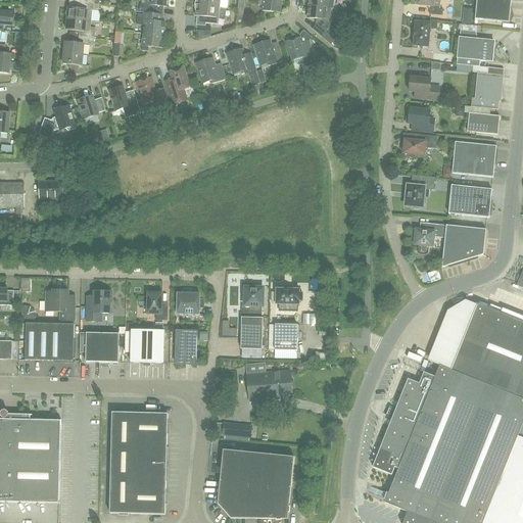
[(167,7),(167,0),(146,0),(146,4),(140,4),(139,12),(152,13),(152,5),(167,7)]
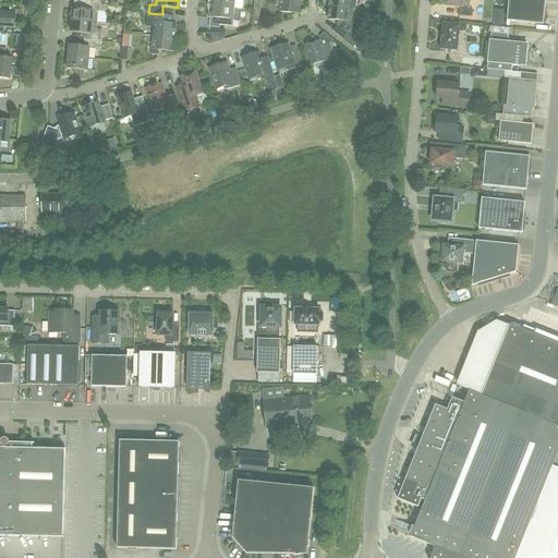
[(299,14),(300,2),(282,0),(275,0),(275,5),(280,7),(280,12),(299,14)]
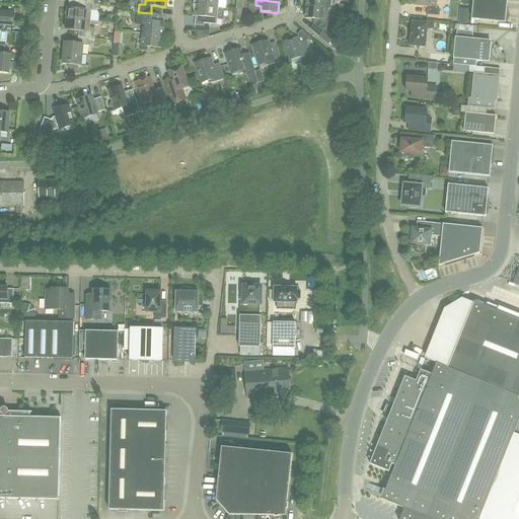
[(306,0),(306,7),(323,8),(329,9),(330,0),(306,0)]
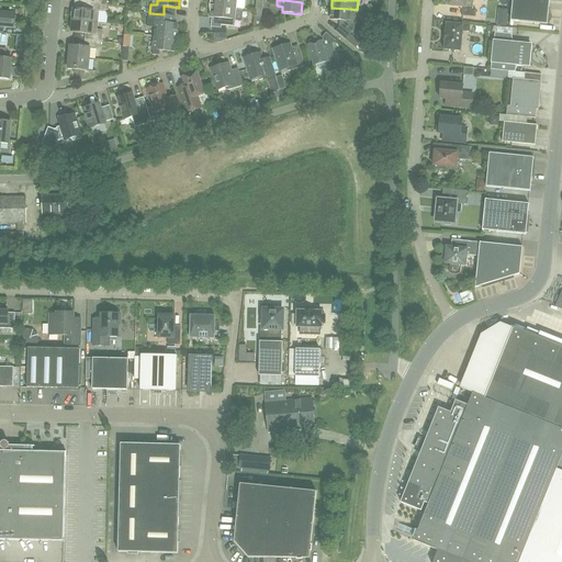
[(472,10),(473,0),(448,0),(448,6),(462,7),(461,15),(475,17),(476,10),(472,10)]
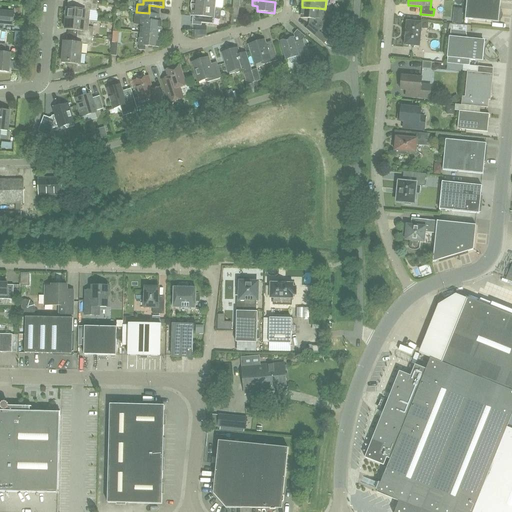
[(498,22),(501,0),(500,0),(466,0),(465,19),(498,22)]
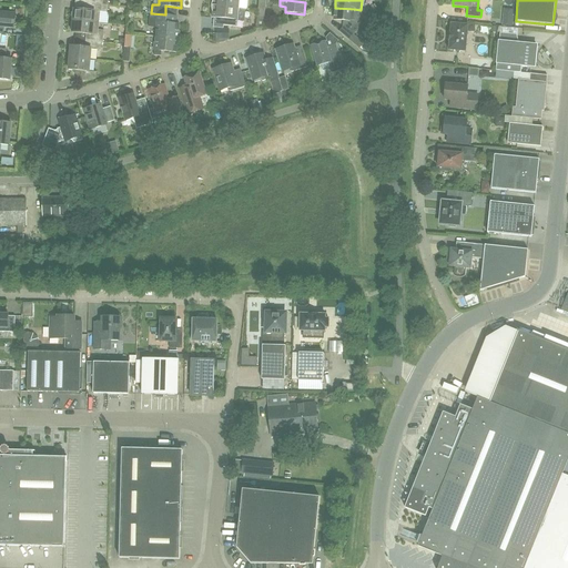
[(71,19),(73,19),(73,21),(99,23),(100,11),(107,12),(108,6),(103,4),(89,3),(88,10),(72,9),(71,19)]
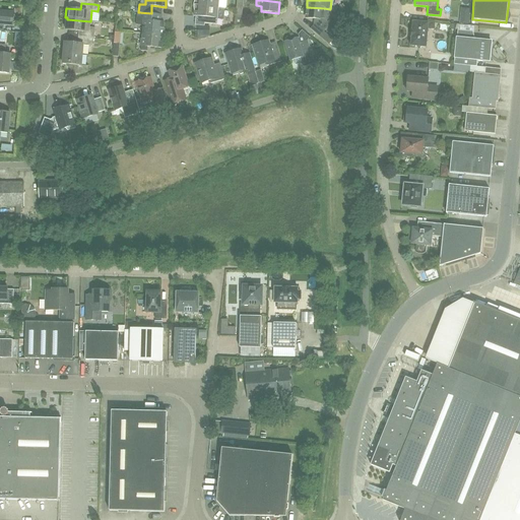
[(218,7),(193,4),(193,5),(194,7),(194,9),(194,11),(194,16),(205,17),(205,23),(217,24),(218,7)]
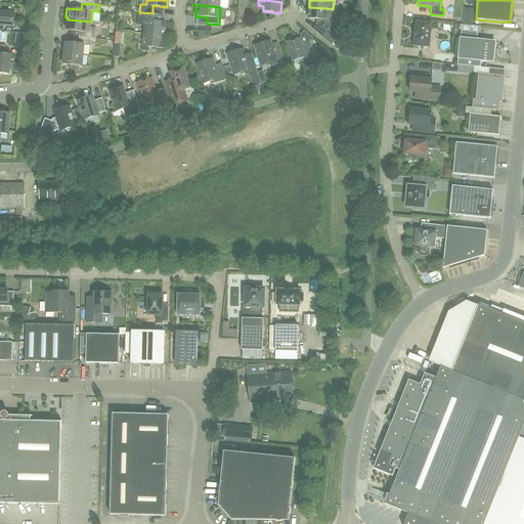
[(319,20),(312,29),(332,45),(336,40),(322,29),(329,22),(331,18),(332,10),(326,9),(326,8),(309,7),(308,17),(317,18),(319,20)]
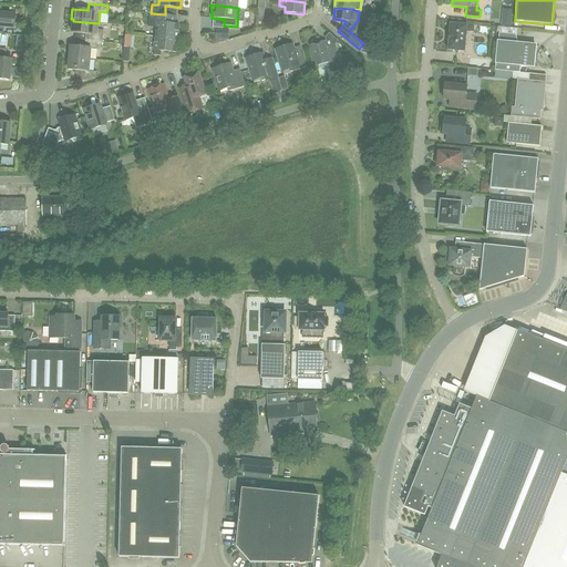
[(513,10),(503,9),(501,26),(511,27),(513,10)]
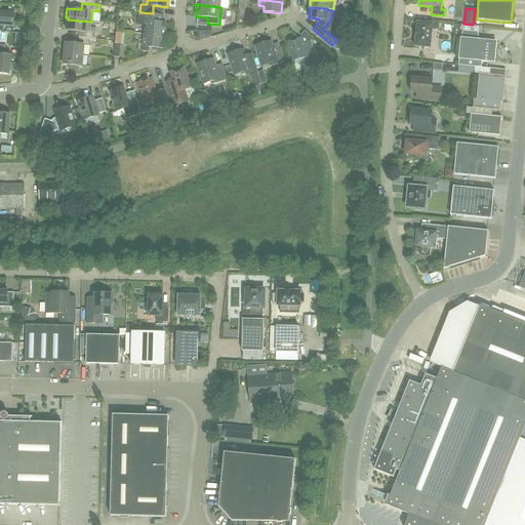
[(0,30),(0,31),(1,25),(13,26),(14,13),(0,11),(0,30)]
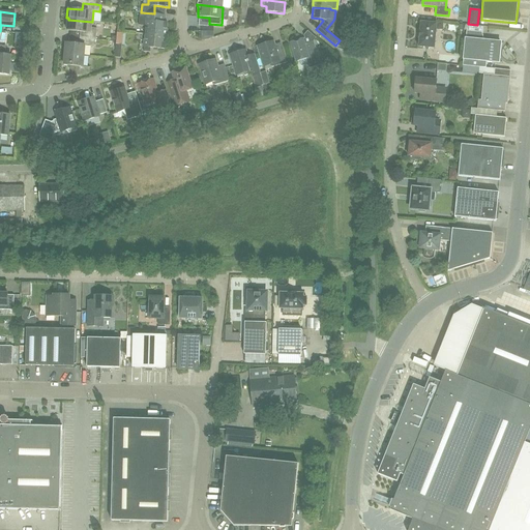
[(146,26),(145,34),(167,36),(168,23),(165,23),(166,17),(140,15),(139,25),(146,26)]
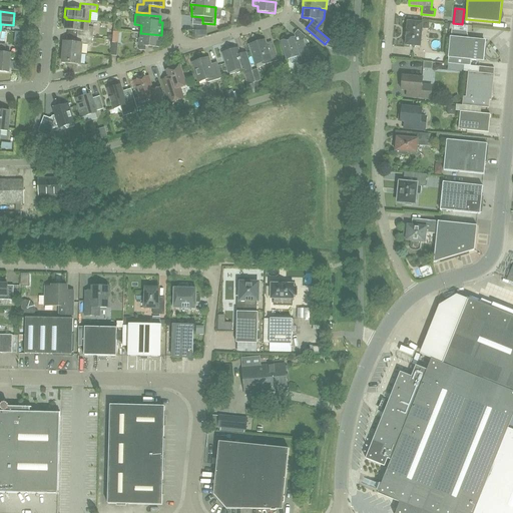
[(77,30),(77,36),(91,38),(93,38),(94,27),(89,27),(89,21),(66,19),(66,20),(64,20),(63,26),(65,26),(65,29),(77,30)]
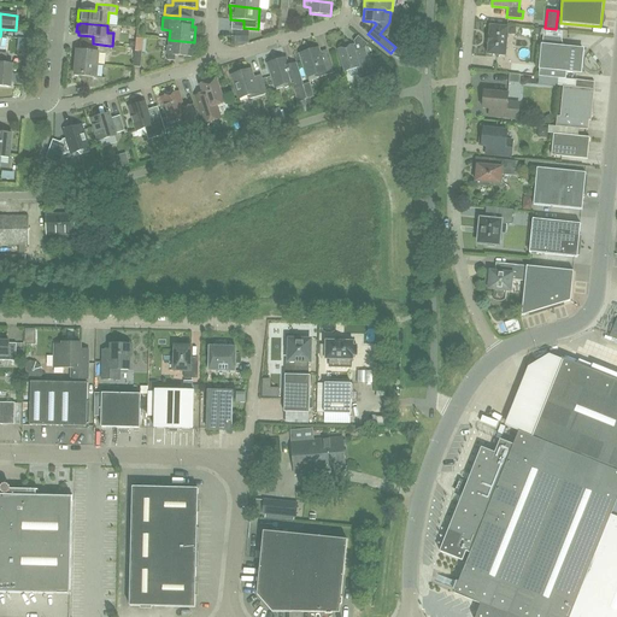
[(505,56),(509,28),(489,25),(487,54),(505,56)]
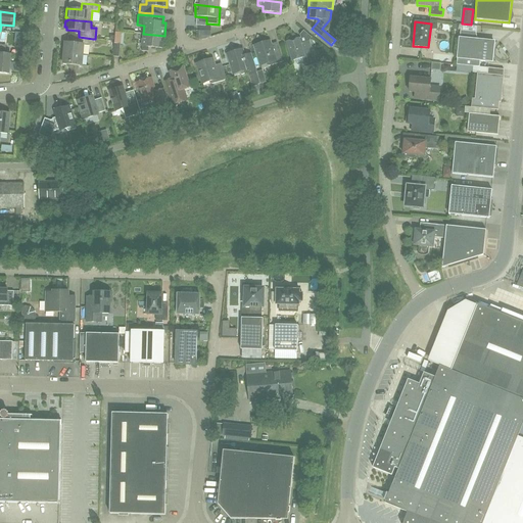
[(476,32),(461,30),(460,37),(459,37),(457,58),(457,64),(473,66),(479,67),(479,66),(480,61),(489,62),(490,53),(492,52),(492,50),(490,49),(491,41),(475,39),(476,32)]
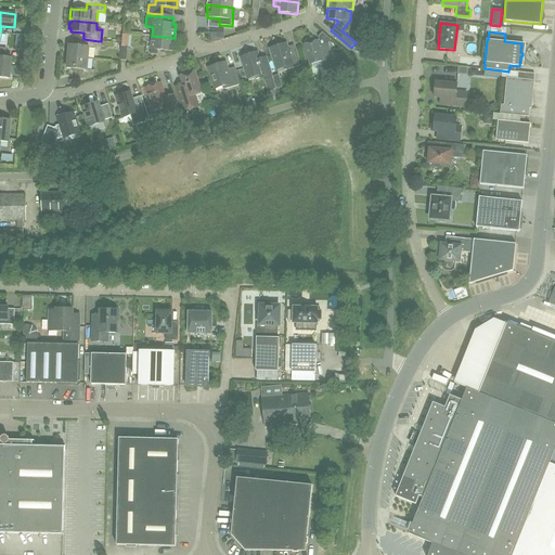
[(175,38),(152,36),(151,54),(157,54),(157,50),(172,51),(175,38)]
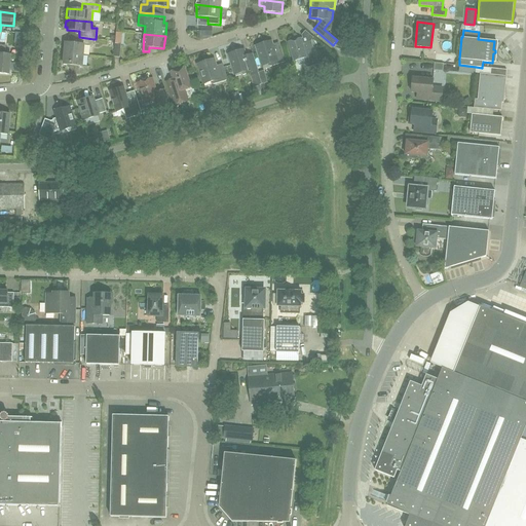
[(65,52),(65,53),(83,55),(84,44),(94,45),(94,39),(79,37),(78,43),(66,42),(65,45),(64,45),(63,51),(65,52)]
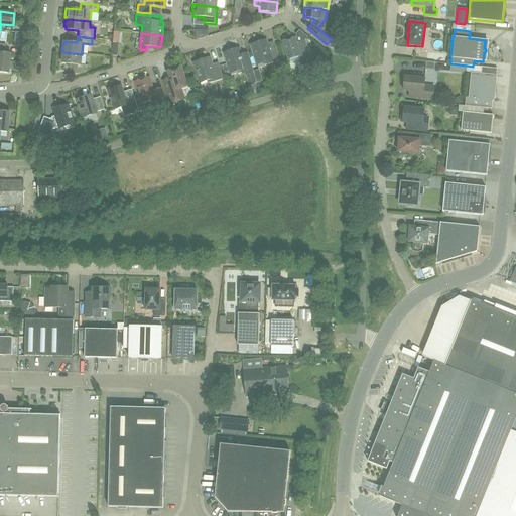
[(295,37),(282,41),(288,59),(299,56),(301,67),(312,62),(305,40),(296,42),(295,37)]
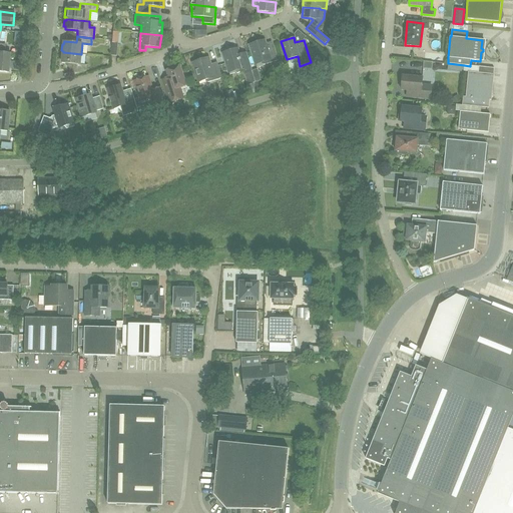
[(265,40),(249,45),(255,64),(262,62),(263,64),(264,65),(278,60),(274,47),(269,49),(267,48),(265,40)]
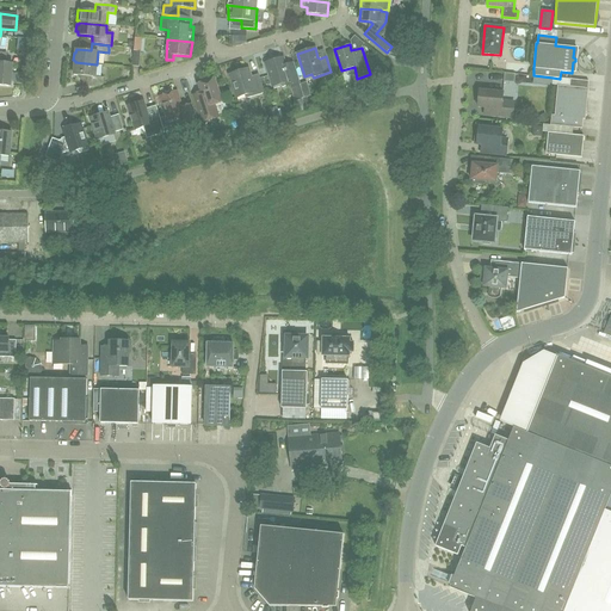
[(0,51),(0,85),(11,86),(13,63),(6,63),(6,55),(5,53),(0,51)]
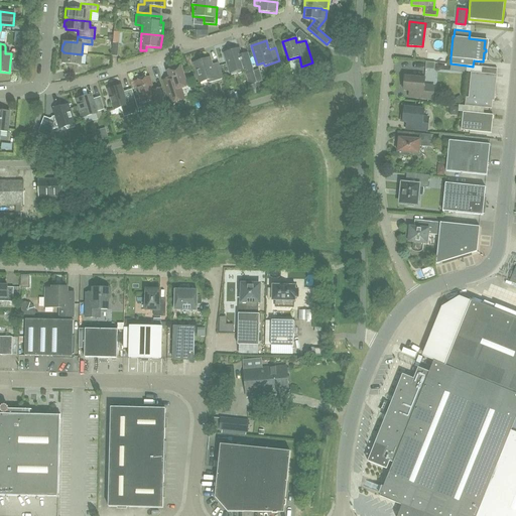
[(239,74),(252,70),(247,52),(241,54),(239,48),(224,53),(231,73),(236,71),(237,73),(239,74)]
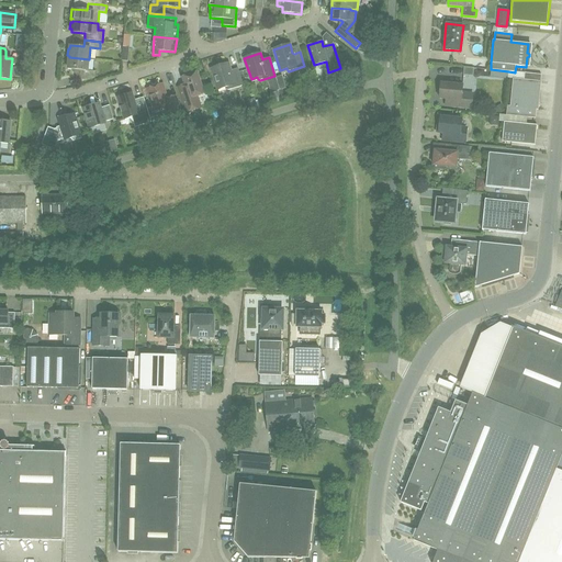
[(89,59),(69,57),(68,69),(81,70),(81,75),(80,75),(82,81),(94,78),(96,71),(88,70),(89,59)]
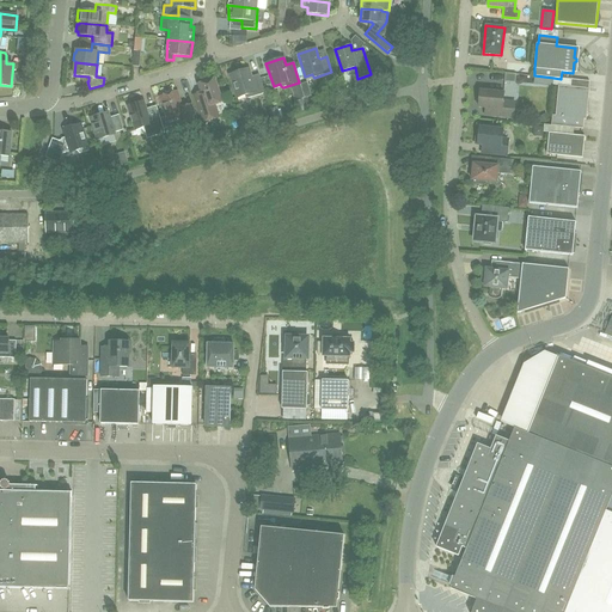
[(248,98),(265,93),(261,78),(254,79),(251,78),(249,68),(230,74),(237,97),(245,95),(246,97),(248,98)]
